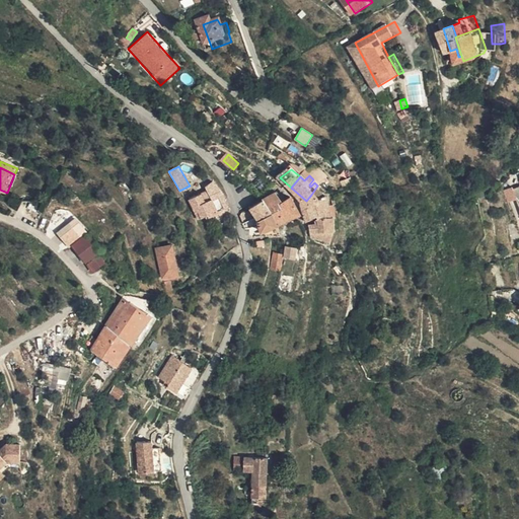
[(201,219),(206,217),(200,206),(210,200),(208,196),(219,190),(211,182),(202,188),(204,192),(187,201),(193,214),(197,212),(201,219)]
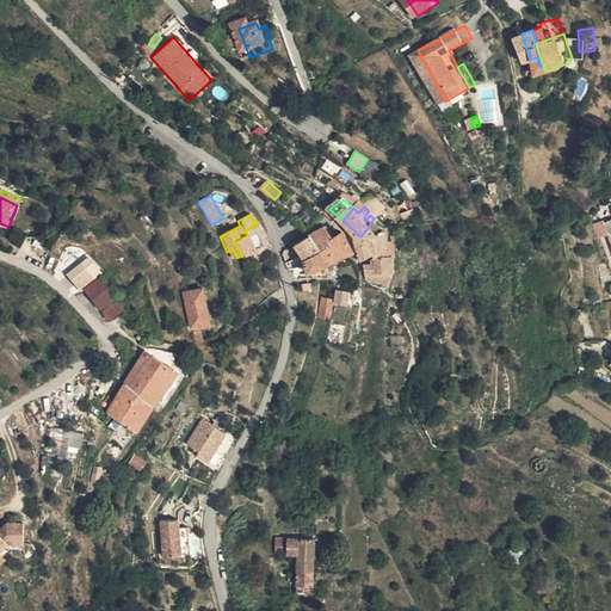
[(388,233),(374,218),(366,229),(381,257),(399,257),(401,257),(396,244),(393,240),(393,236),(392,235),(389,235),(388,233)]
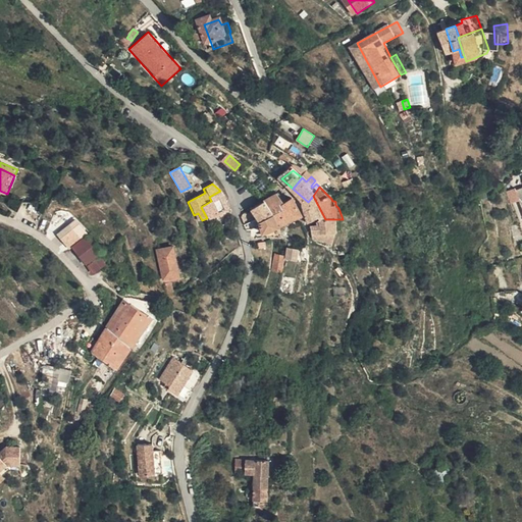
[(208,220),(230,209),(220,191),(209,197),(211,201),(201,207),(207,218),(208,220)]
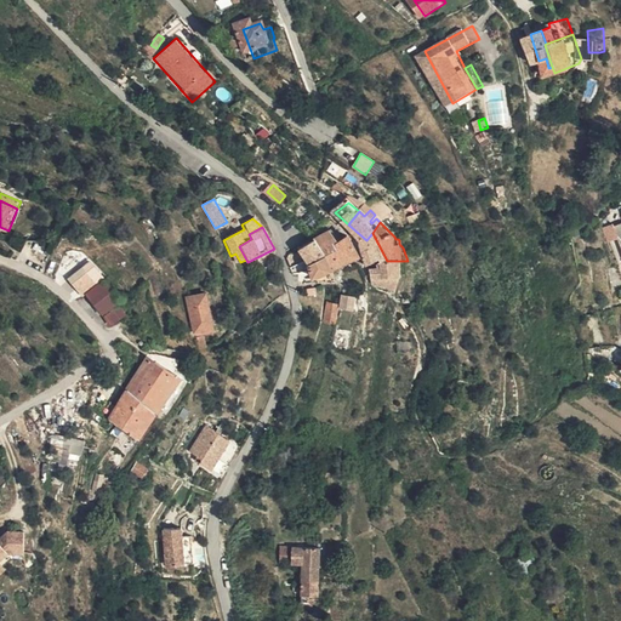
[(329,257),(309,266),(314,275),(309,277),(312,283),(341,281),(336,271),(363,258),(354,235),(342,243),(334,232),(320,239),(329,257)]
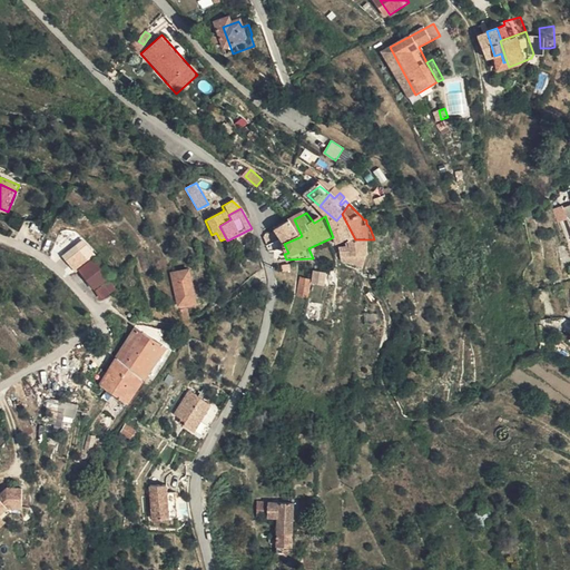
[(342,214),(336,220),(343,245),(355,239),(342,214)]
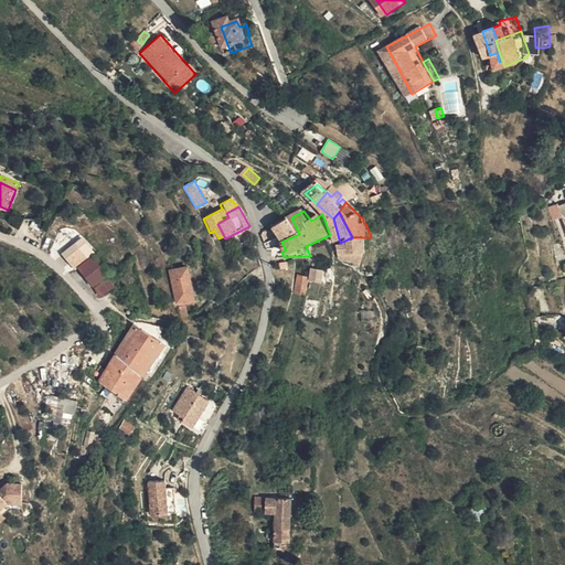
[(291,217),(272,226),(281,242),(299,234),(291,217)]
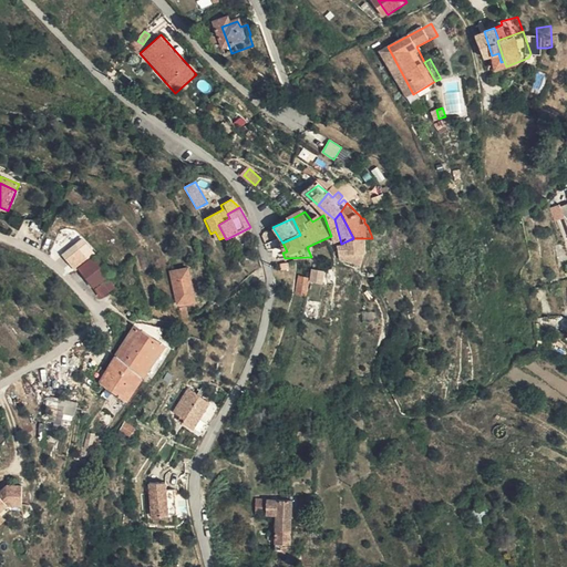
[(370,238),(353,238),(354,243),(370,250),(370,238)]
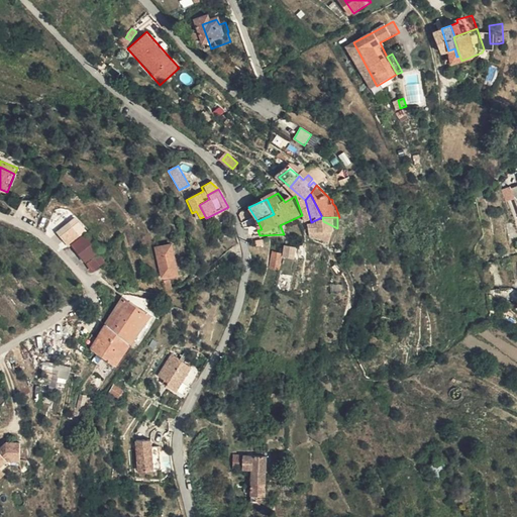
[(313,230),(337,228),(323,221),(317,221),(317,224),(311,224),(313,230)]
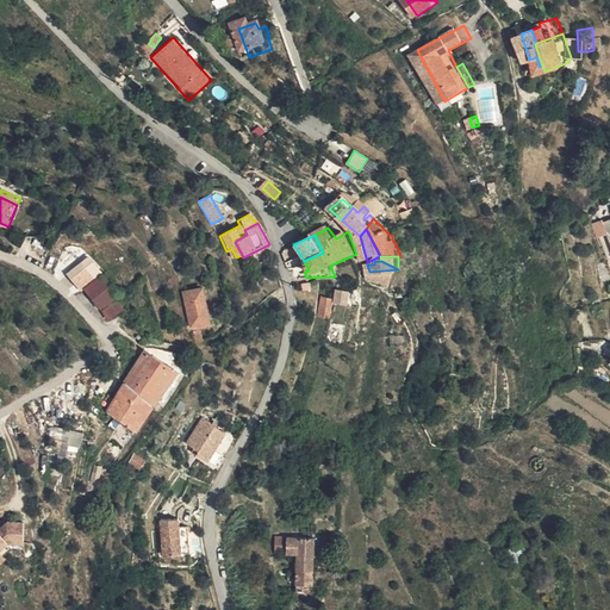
[(79,278),(83,284),(97,275),(103,284),(109,279),(97,265),(79,278)]
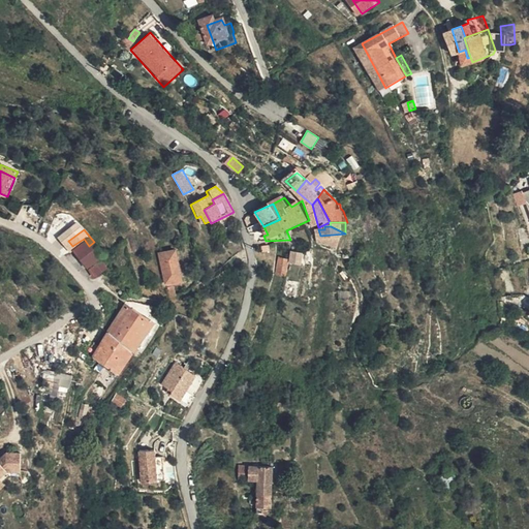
[(341,245),(345,234),(320,236),(322,242),(341,245)]
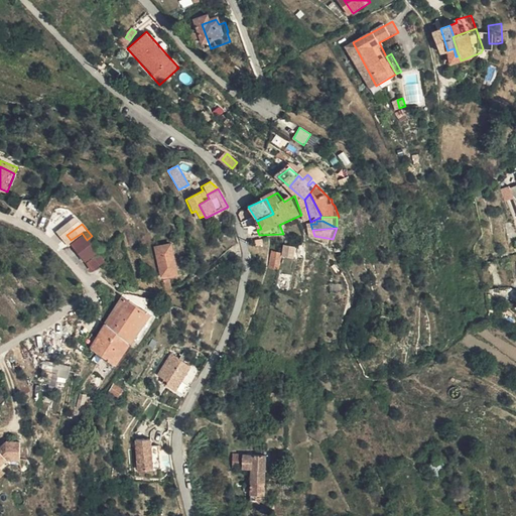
[(82,233),(71,240),(76,247),(87,240),(82,233)]
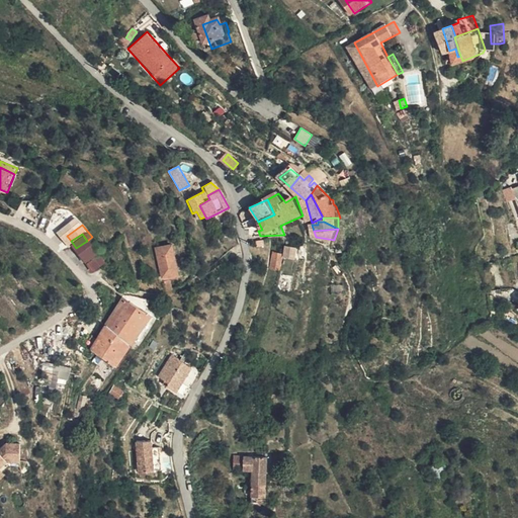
[(77,249),(89,266),(106,255),(95,238),(77,249)]
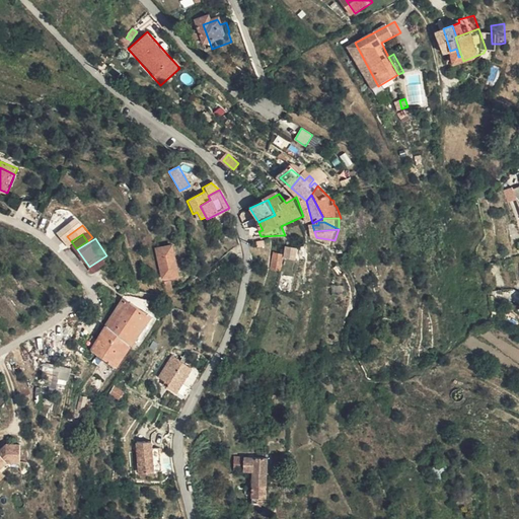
[(296,261),(298,248),(285,246),(283,258),(296,261)]
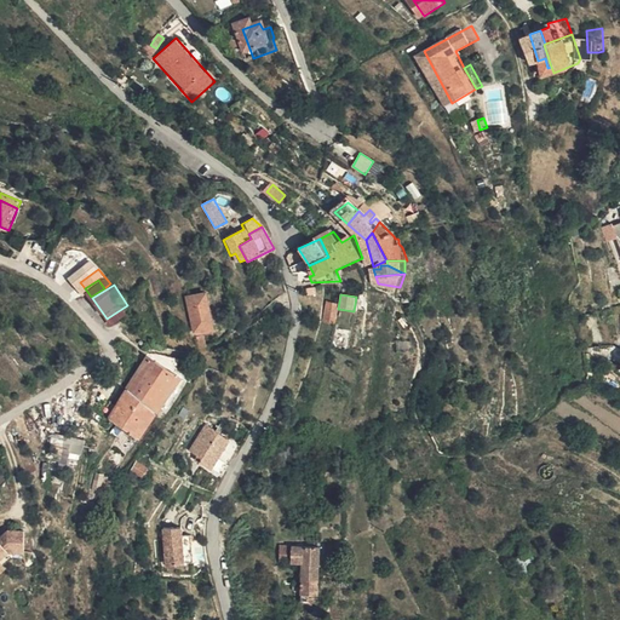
[(195,298),(200,328),(206,327),(204,309),(217,306),(214,296),(195,298)]
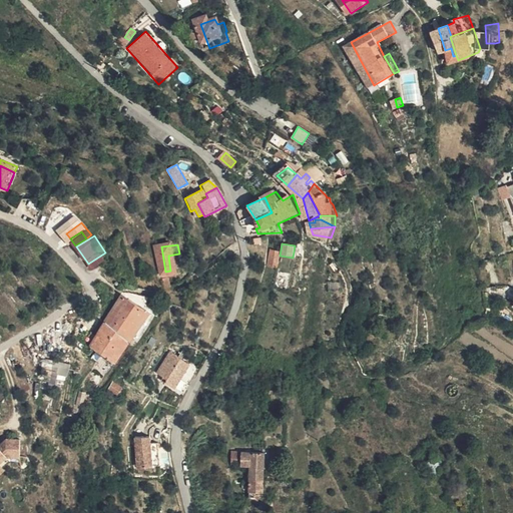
[(238,245),(233,249),(236,254),(242,251),(238,245)]
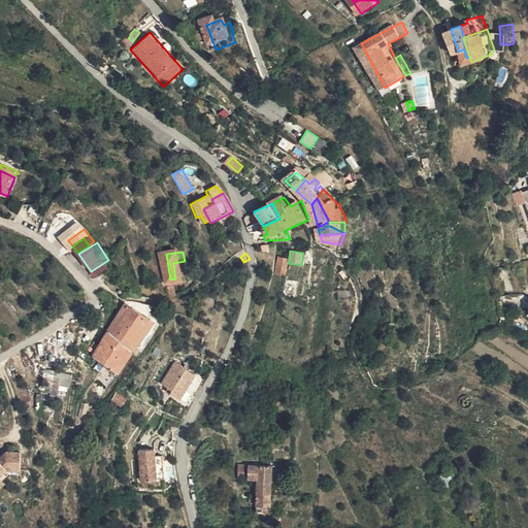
[(285,275),(289,259),(277,256),(273,273),(285,275)]
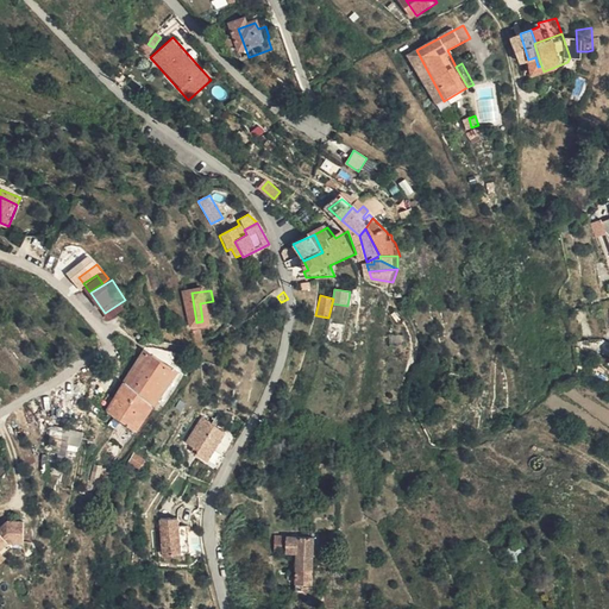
[(202,330),(218,327),(214,301),(213,301),(200,303),(202,321),(202,330)]
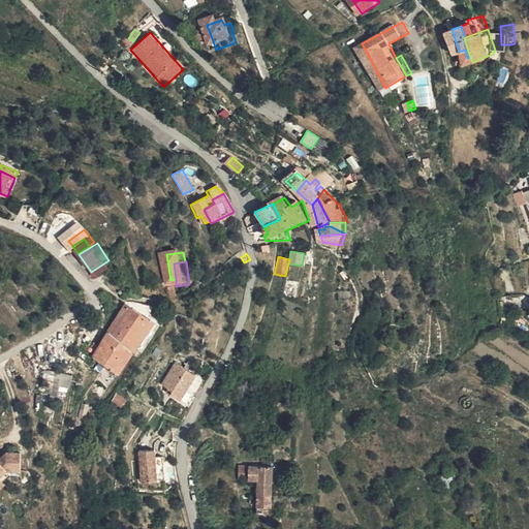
[(111,275),(106,267),(93,273),(98,281),(111,275)]
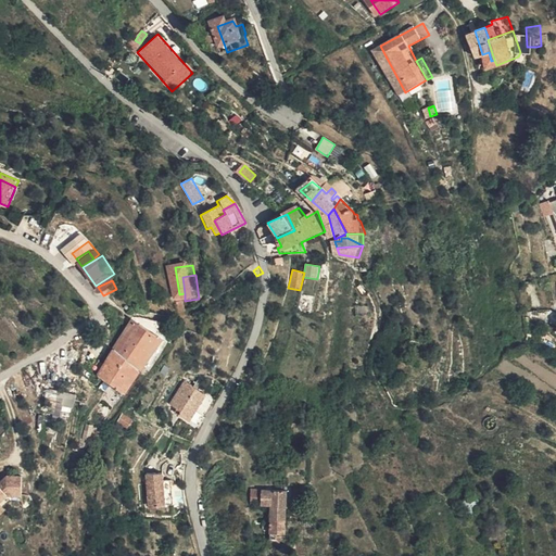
[(139,316),(136,321),(159,332),(165,316),(139,316)]
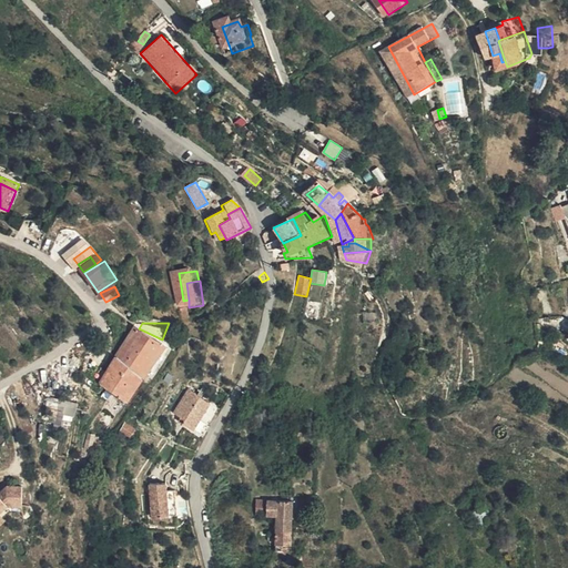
[(120,358),(146,375),(149,372),(155,375),(174,345),(162,340),(139,328),(120,358)]
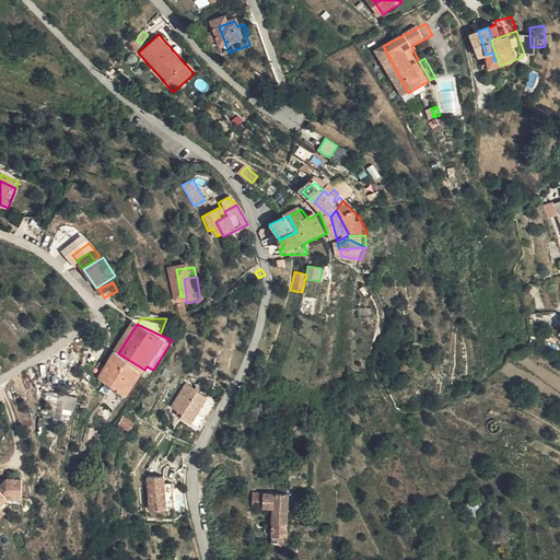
[(111,365),(137,382),(144,370),(118,353),(111,365)]
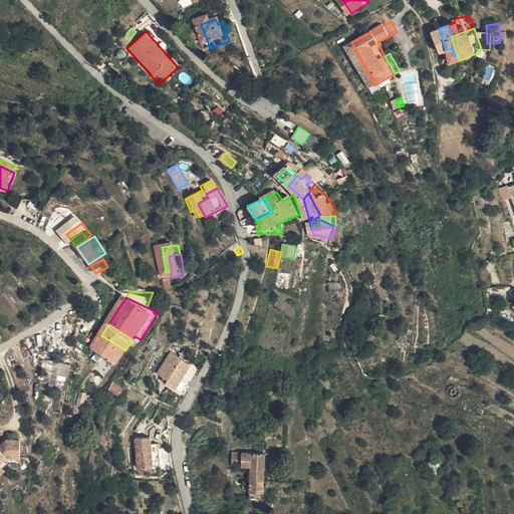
[(95,345),(117,362),(125,350),(101,335),(95,345)]
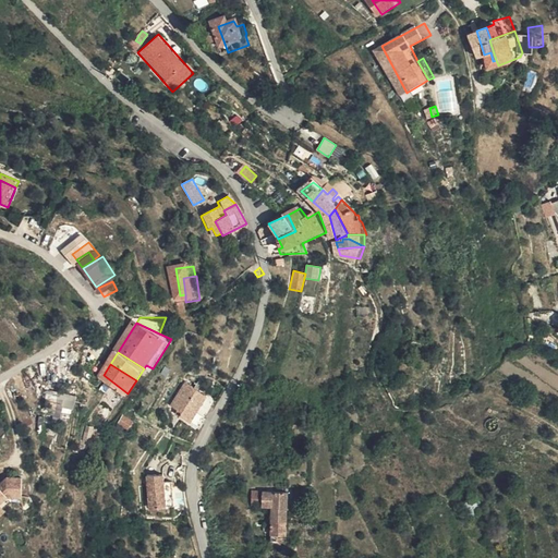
[(100,397),(110,384),(104,379),(95,393),(100,397)]
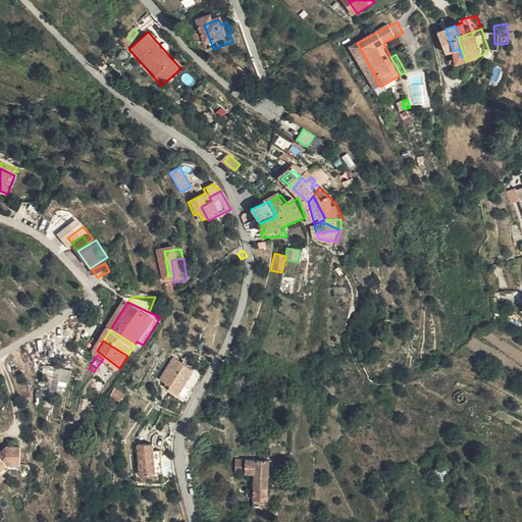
[(173,386),(189,402),(194,397),(192,390),(197,383),(205,383),(208,379),(181,357),(167,374),(171,379),(175,382),(173,386)]
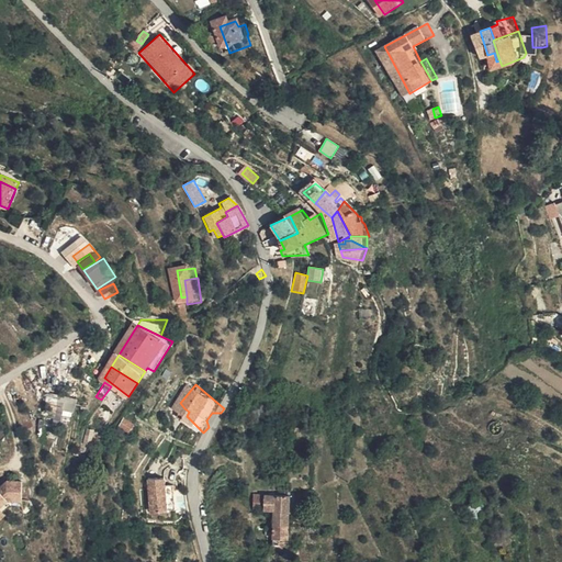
[(46,394),(44,417),(72,419),(75,397),(46,394)]
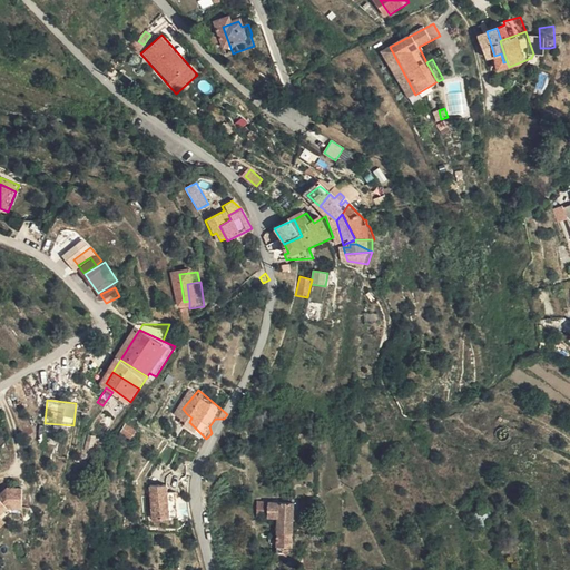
[(128,429),(136,435),(140,428),(134,423),(128,429)]
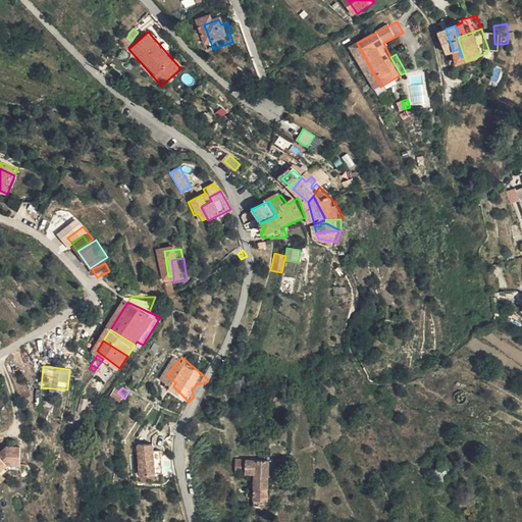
[(205,412),(202,421),(220,425),(221,415),(205,412)]
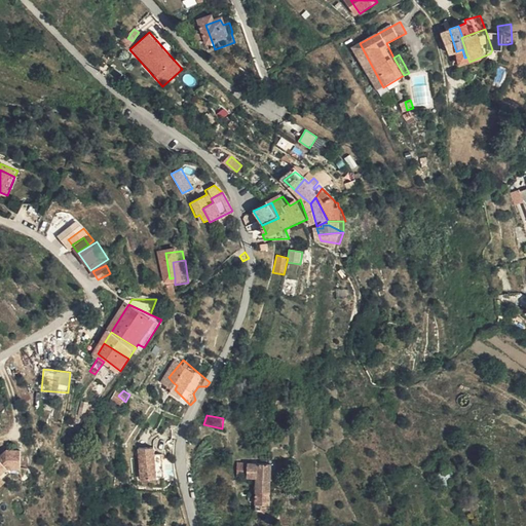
[(143,475),(166,476),(168,452),(161,452),(161,444),(144,443),(143,475)]
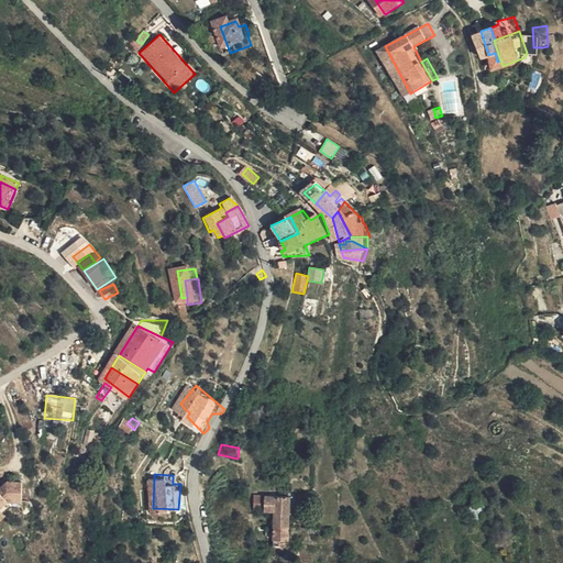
[(0,509),(3,506),(18,505),(18,485),(6,485),(0,490),(0,509)]
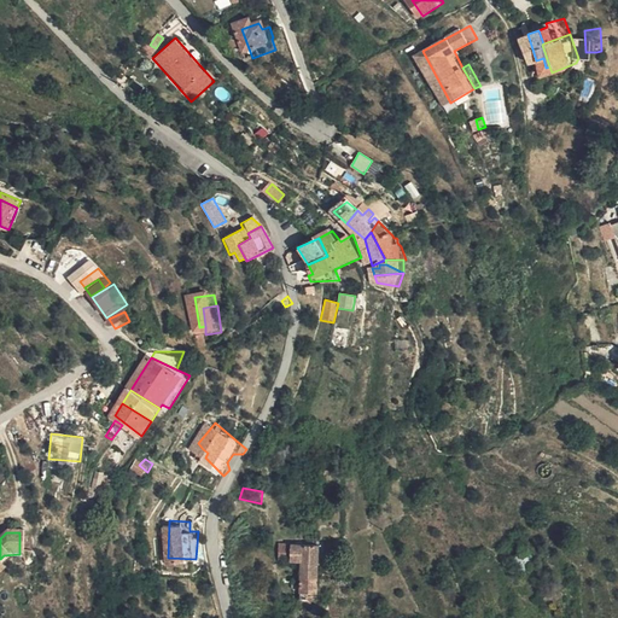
[(296,551),(295,567),(307,567),(325,567),(325,549),(296,551)]
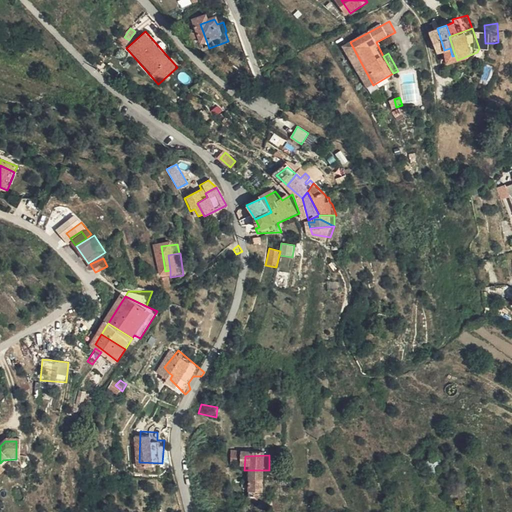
[(254,470),(254,483),(269,483),(269,470),(254,470)]
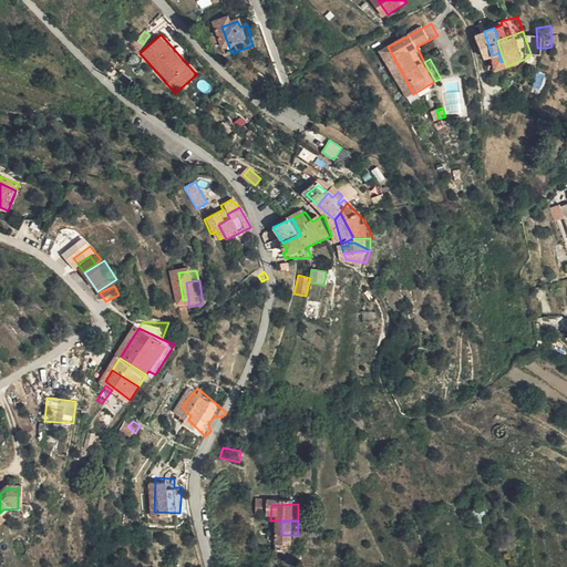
[(281,535),(281,554),(298,554),(298,535),(281,535)]
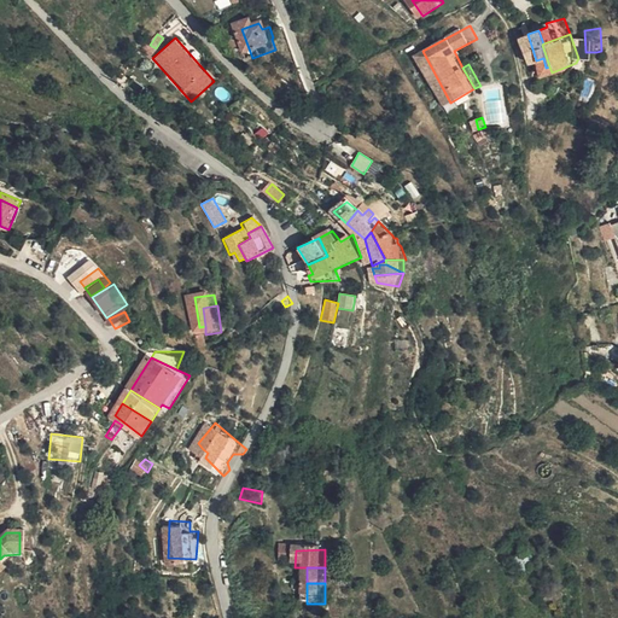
All buildings are outlined.
